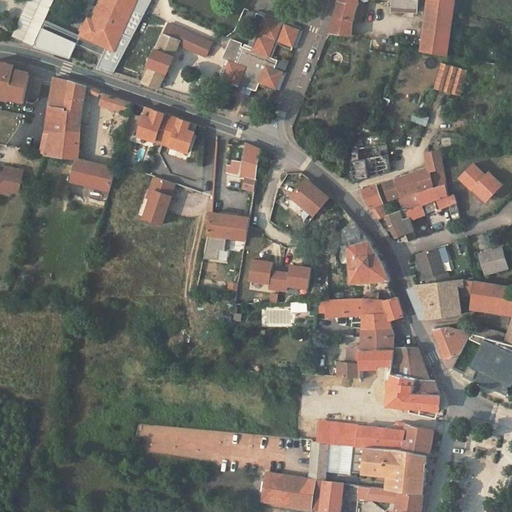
[(136,0),(114,49),(81,35),(80,38),(77,43),(104,55),(98,69),(115,75),(151,0),(136,0)]
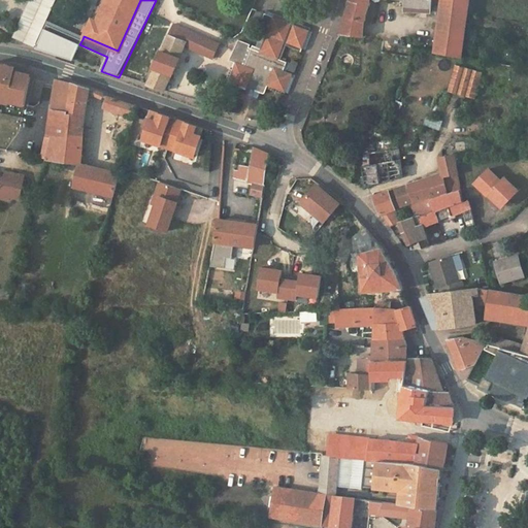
[(118,51),(140,0),(105,0),(97,21),(92,19),(84,36),(118,51)]
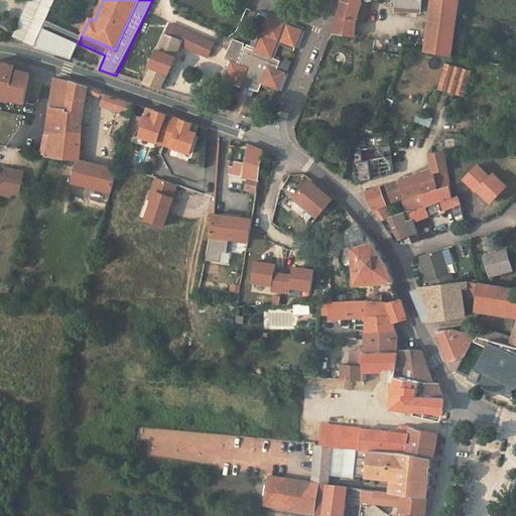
[(333,31),(355,34),(357,19),(361,0),(341,0),(341,3),(337,20),(333,31)]
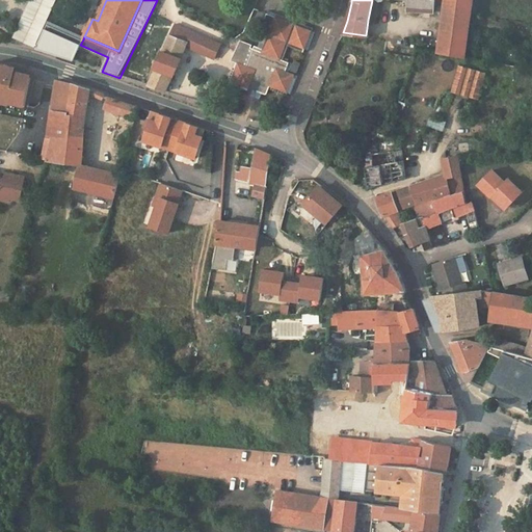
[(434,0),(409,0),(408,9),(433,10),(434,0)]
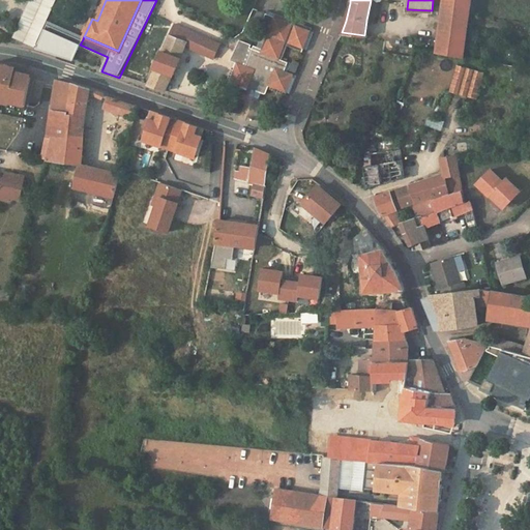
[(433,0),(432,10),(434,10),(434,0),(459,0),(457,9),(470,10),(471,0),(433,0)]
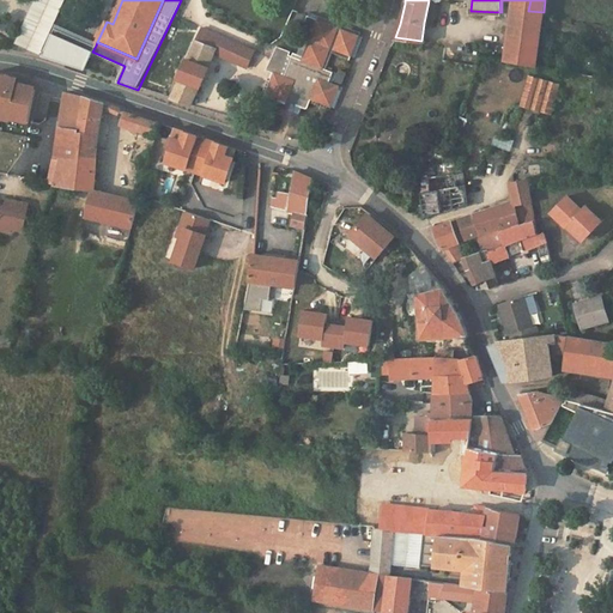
[(530,0),(514,0),(508,50),(505,61),(535,66),(544,12),(528,11),(530,0)]
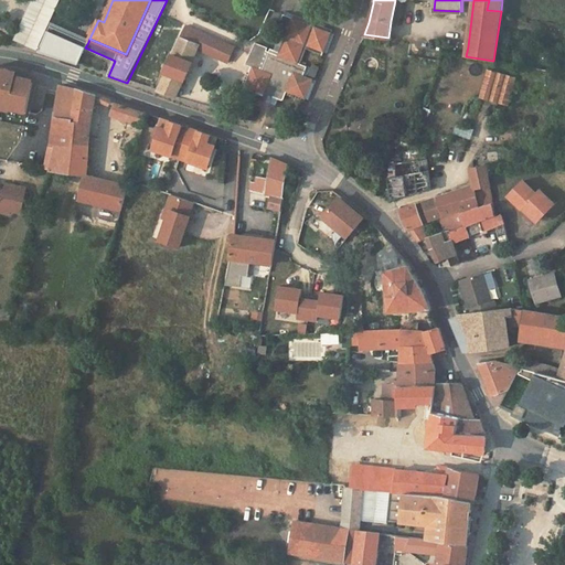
[(460,24),(462,11),(460,11),(434,10),(432,30),(446,31),(448,24),(460,24)]
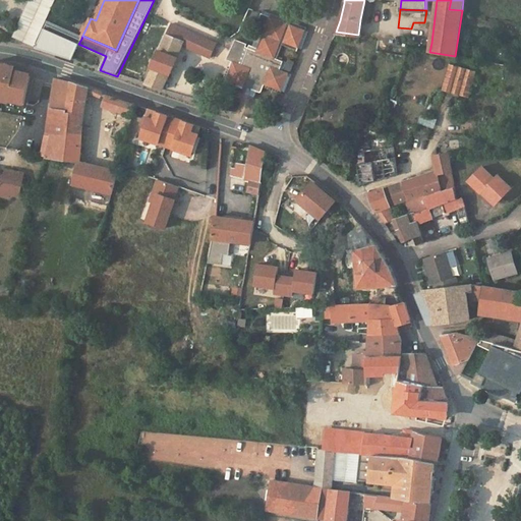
[(289,20),(263,10),(262,13),(258,12),(255,20),(268,25),(258,49),(249,45),(248,48),(245,47),(246,44),(235,39),(226,59),(230,61),(223,78),(226,79),(225,81),(242,89),(247,77),(255,80),(254,83),(258,85),(256,91),(259,92),(262,91),(264,87),(271,89),(272,87),(274,88),(274,90),(280,93),(281,90),(285,92),(291,74),(283,71),(287,60),(278,57),(283,45),(297,51),(298,48),(301,49),(308,31),(305,30),(306,27),(291,21),(291,24),(288,23),(289,20)]
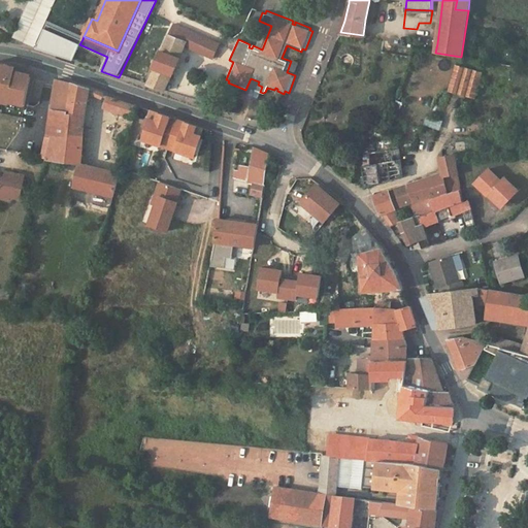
[(427,42),(430,23),(419,23),(417,29),(403,28),(384,27),(381,52),(411,59),(415,48),(426,51),(427,42)]
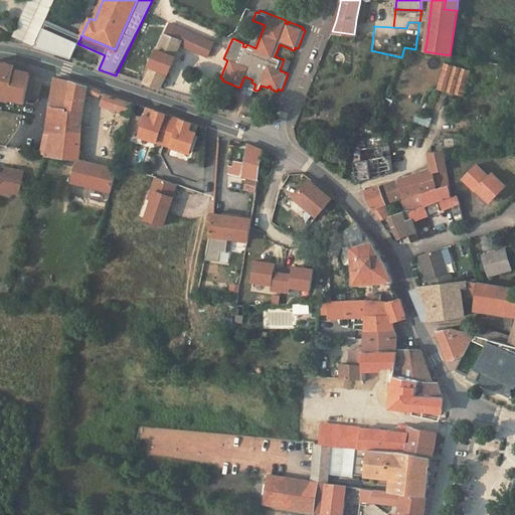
[(36,46),(71,58),(77,43),(80,38),(46,23),(36,46)]
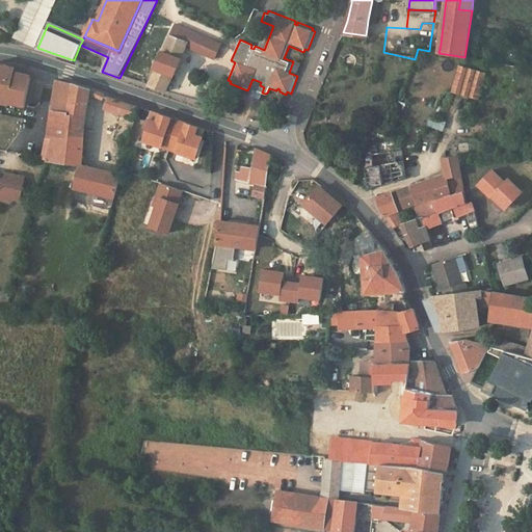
[(150,85),(148,91),(155,95),(162,98),(165,90),(166,91),(174,75),(181,58),(185,46),(187,42),(186,41),(189,34),(176,29),(173,35),(170,35),(164,51),(163,51),(155,68),(156,69),(149,84),(150,85)]
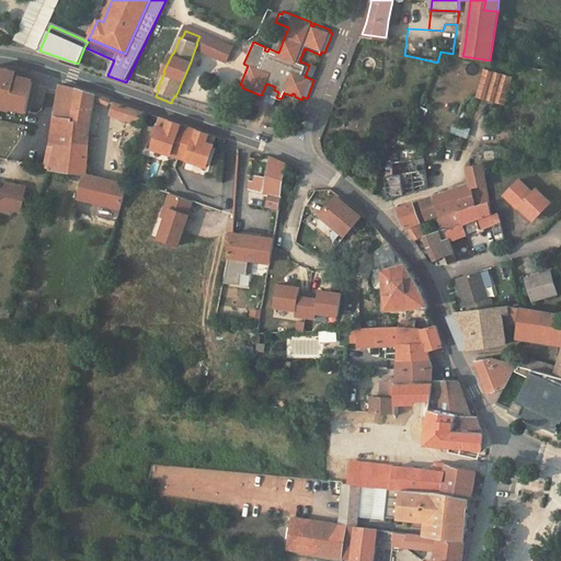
[(226,63),(230,53),(232,48),(232,47),(201,33),(199,36),(196,43),(197,44),(195,48),(226,63)]
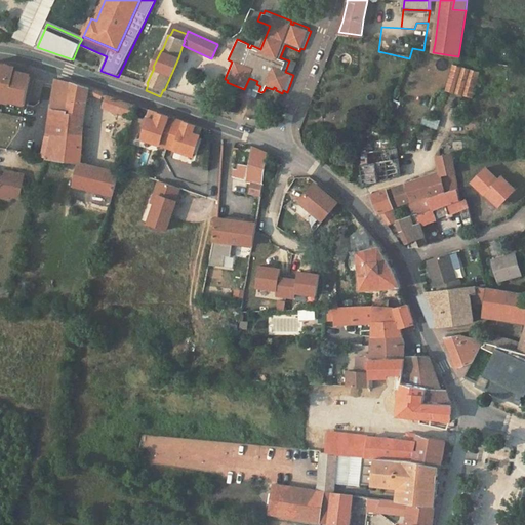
[(433,52),(435,43),(425,42),(423,50),(433,52)]
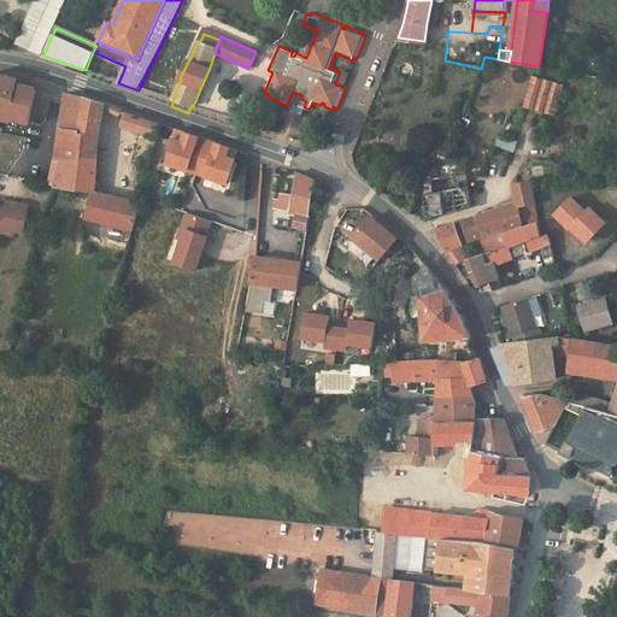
[(11,75),(0,72),(0,111),(11,113),(10,118),(29,122),(36,89),(19,82),(10,81),(11,75)]
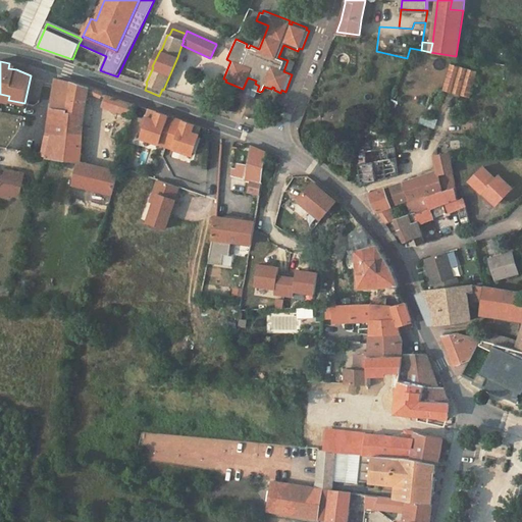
[(291,71),(295,63),(289,61),(285,69),(291,71)]
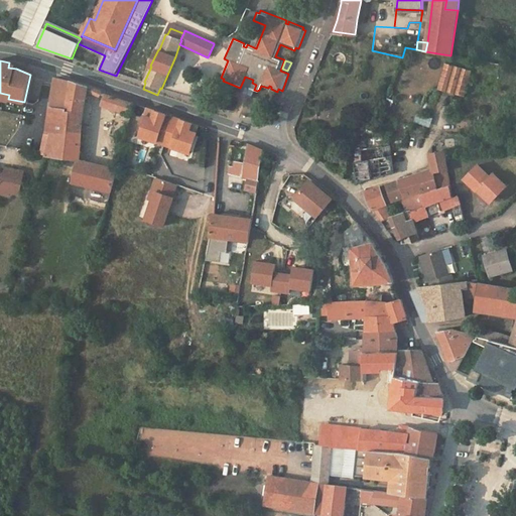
[(69,81),(54,77),(45,133),(44,133),(38,153),(45,155),(79,160),(80,160),(83,112),(88,87),(70,80),(69,81)]
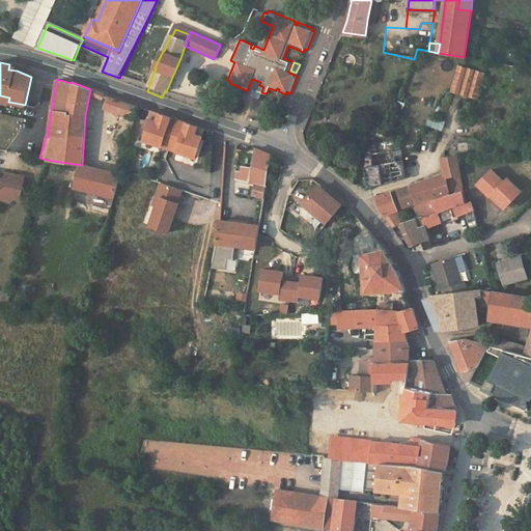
[(109,98),(105,108),(135,117),(138,106),(109,98)]
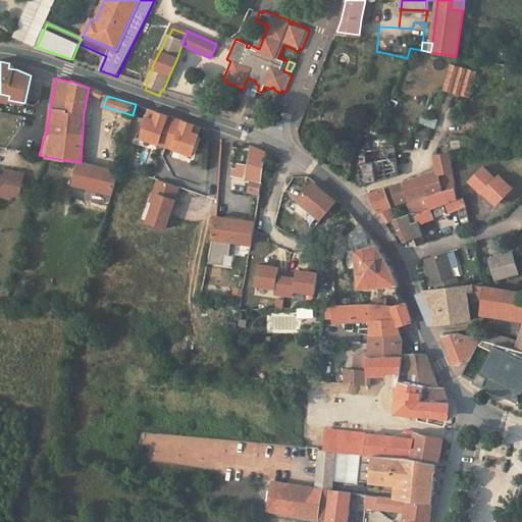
[(201,127),(148,109),(141,138),(192,155),(201,127)]
